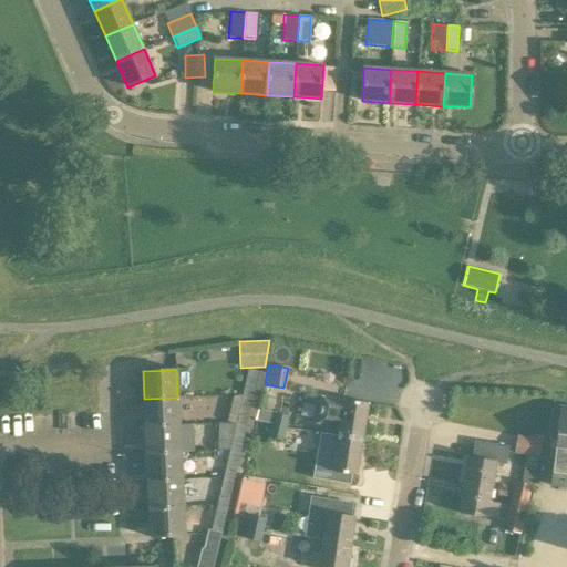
[(247,370),(241,395),(253,394),(258,372),(247,370)]
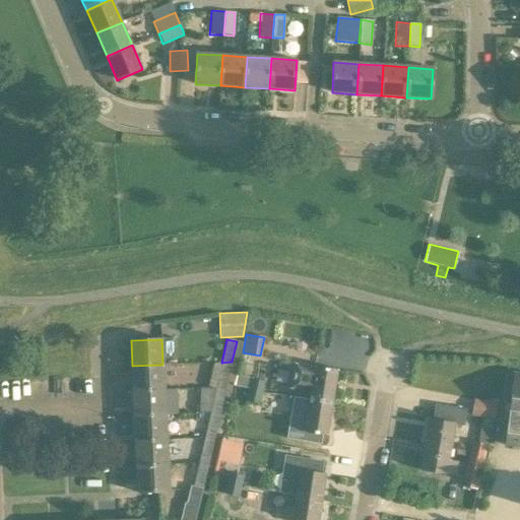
[(232,362),(221,363),(220,363),(213,363),(207,386),(214,388),(225,387),(232,362)]
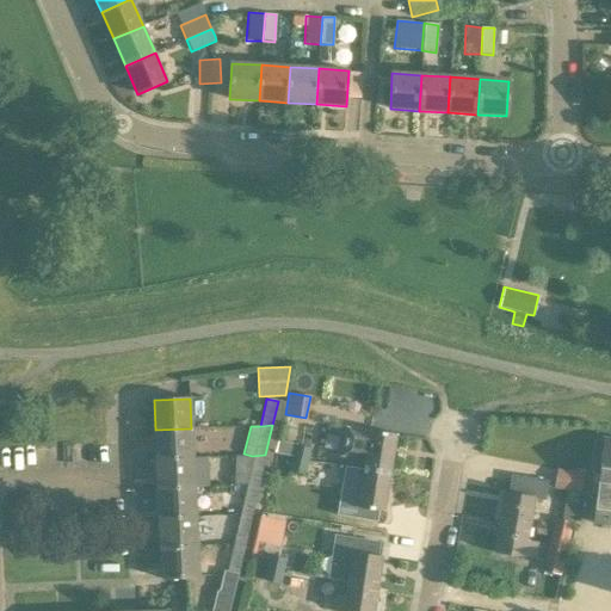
[(191,429),(155,430),(156,460),(192,458),(191,429)]
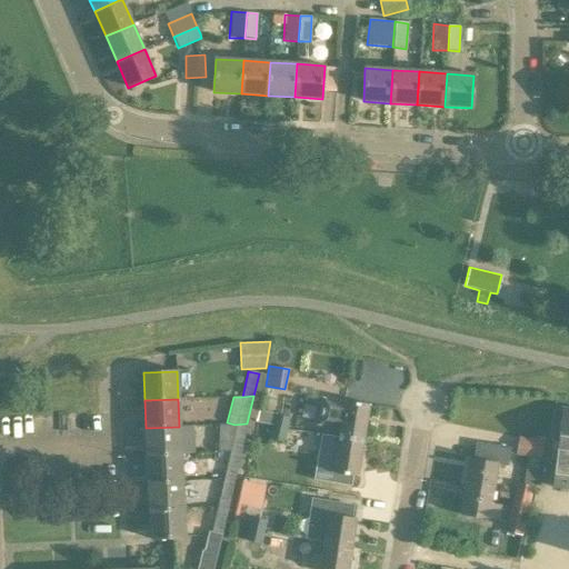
[(338,436),(363,440),(369,402),(343,399),(342,408),(325,406),(321,421),(340,425),(338,436)]
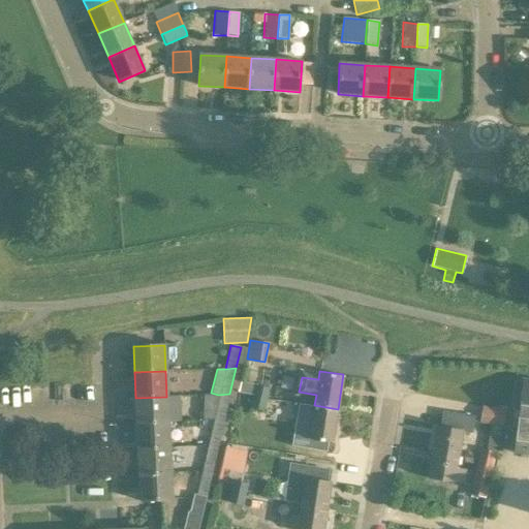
[(528,454),(528,380),(522,380),(512,453),(528,454)]
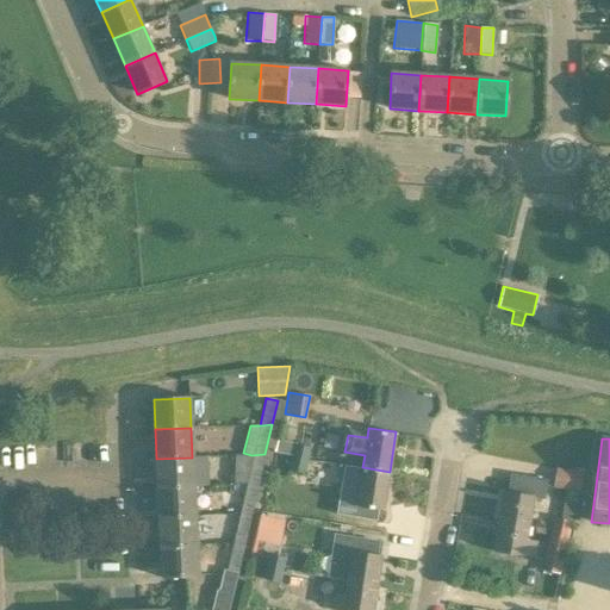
[(311,448),(293,443),(290,456),(309,459),(311,448)]
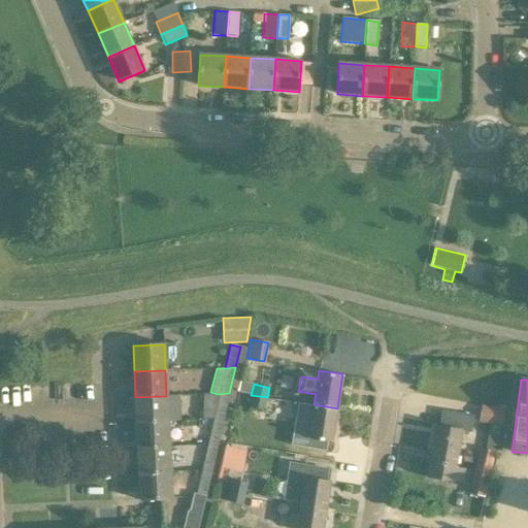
[(218,394),(203,394),(203,410),(201,420),(223,419),(229,393),(218,394)]
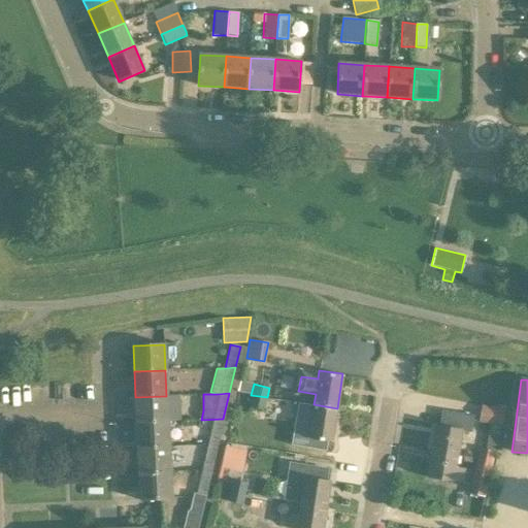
[(264,409),(267,397),(251,395),(249,405),(264,409)]
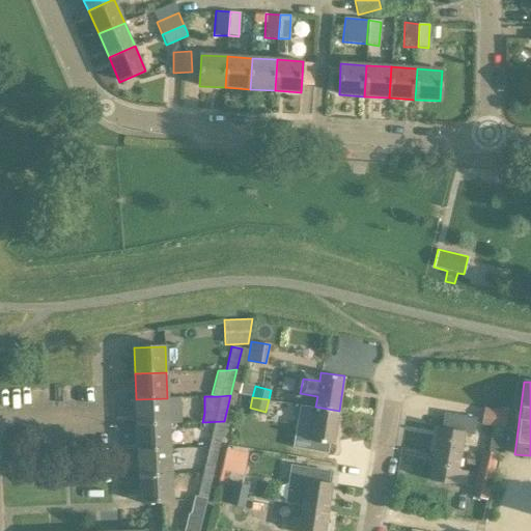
[(167,398),(136,399),(137,425),(168,423),(167,398)]
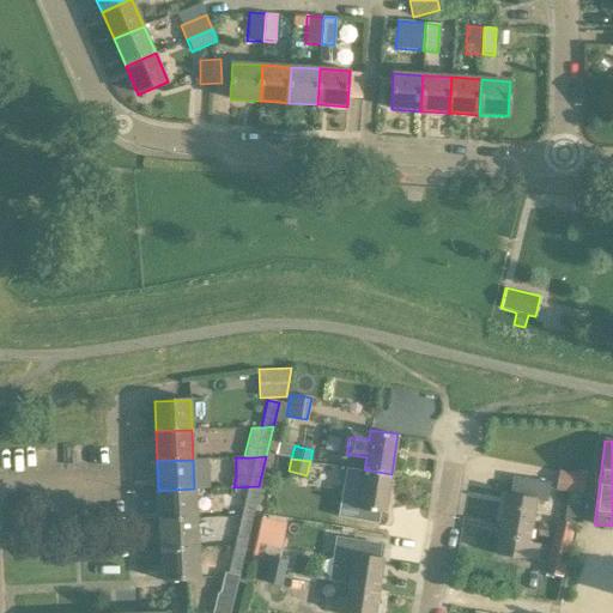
[(384,514),(392,474),(364,469),(362,481),(343,478),(340,496),(359,499),(358,509),(384,514)]
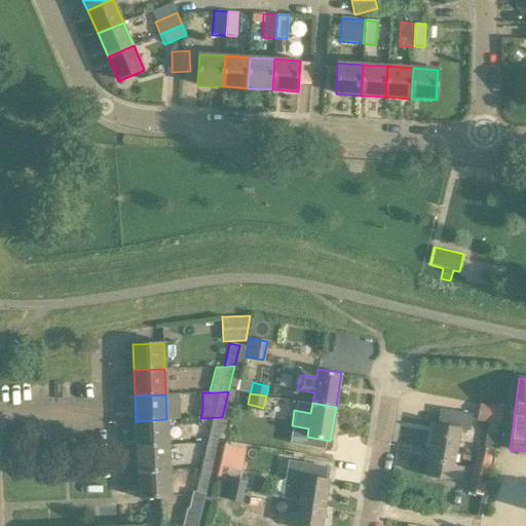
[(479,404),(478,408),(476,420),(499,424),(503,408),(479,404)]
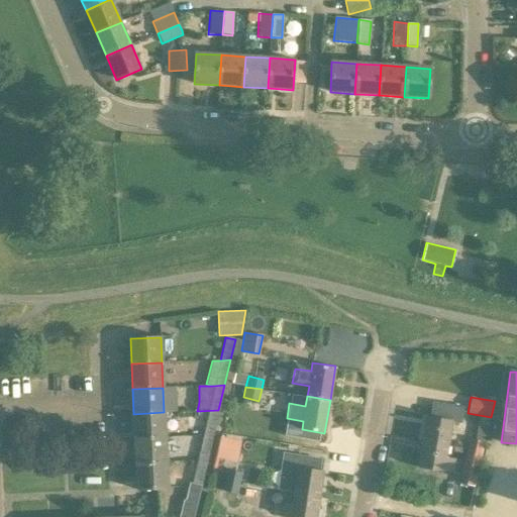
[(426,417),(422,443),(447,447),(453,410),(440,407),(438,418),(426,417)]
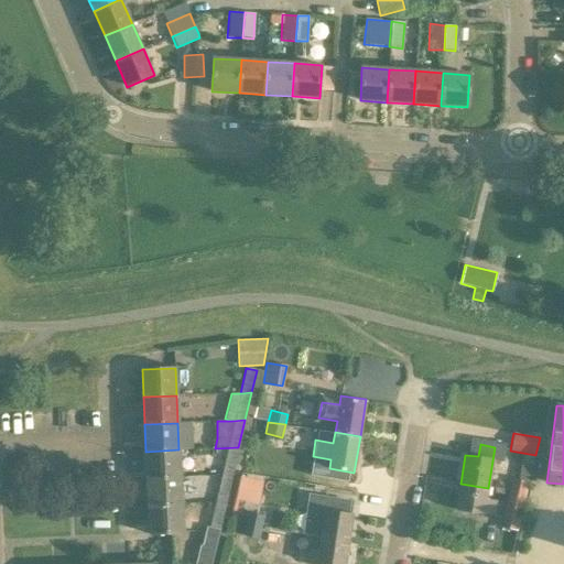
[(238,447),(215,448),(209,475),(220,474),(220,476),(232,475),(238,447)]
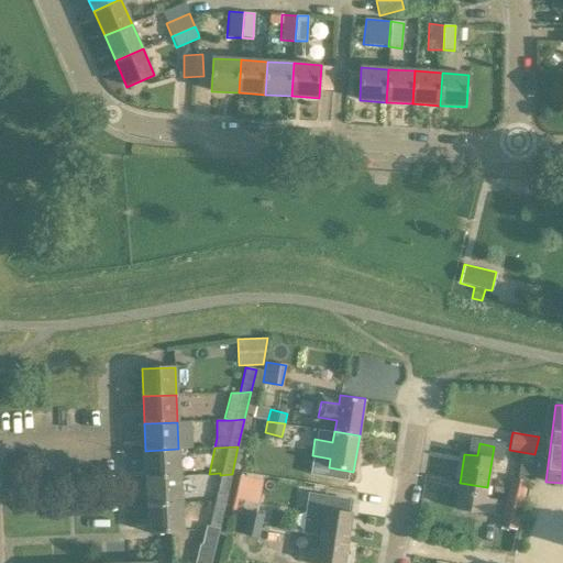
[(146,477),(179,476),(178,449),(145,451),(146,477)]
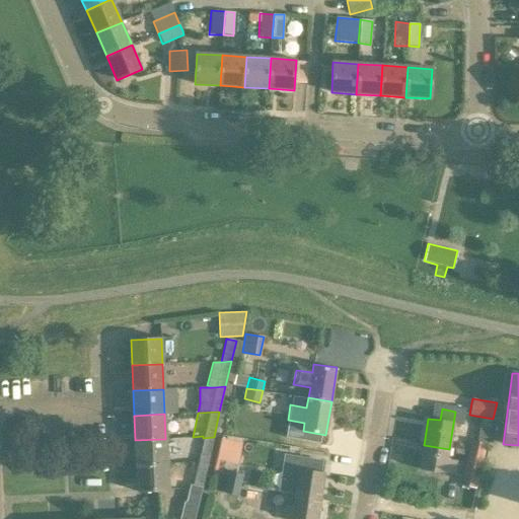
[(203,438),(197,462),(208,462),(214,437),(203,438)]
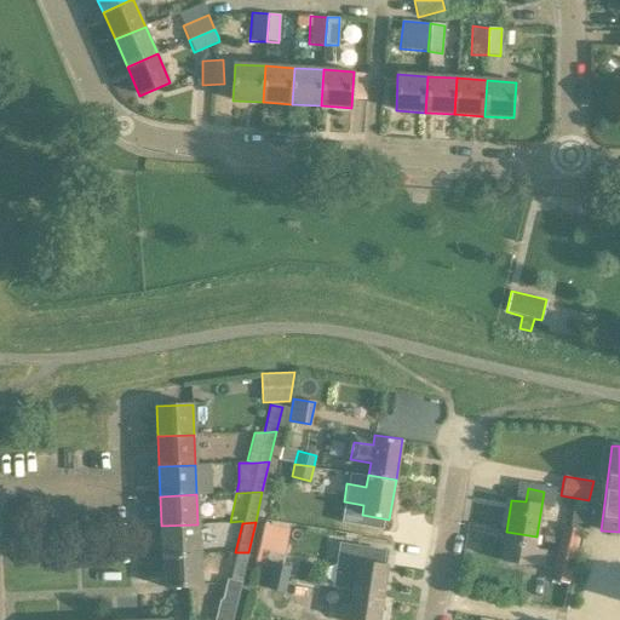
[(161,526),(162,556),(199,555),(197,524),(161,526)]
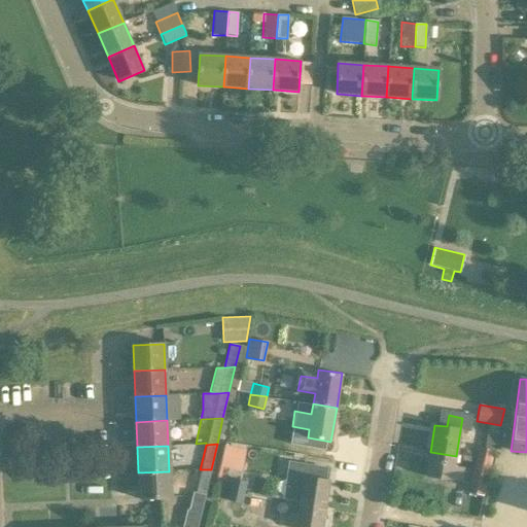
[(244,450),(224,446),(220,465),(241,469),(244,450)]
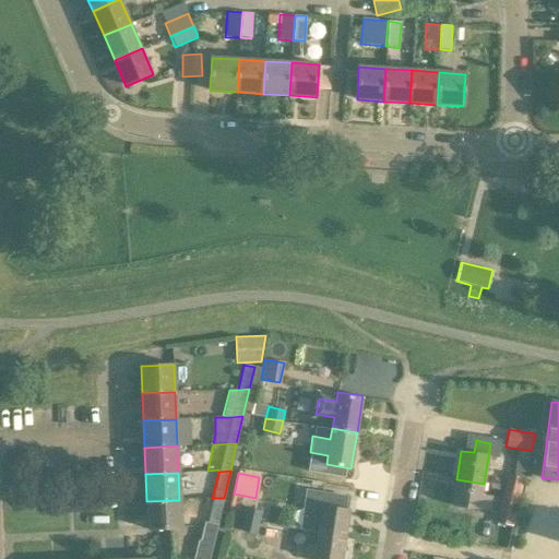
[(504,487),(520,489),(523,477),(507,474),(504,487)]
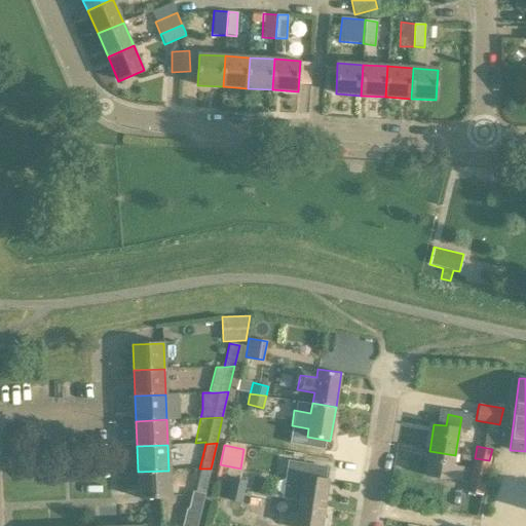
[(453,466),(455,455),(429,451),(425,478),(459,483),(462,467),(453,466)]
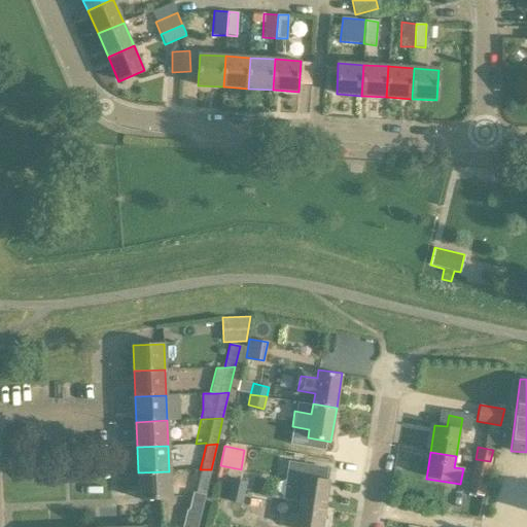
[(482,496),(490,461),(476,459),(467,492),(482,496)]
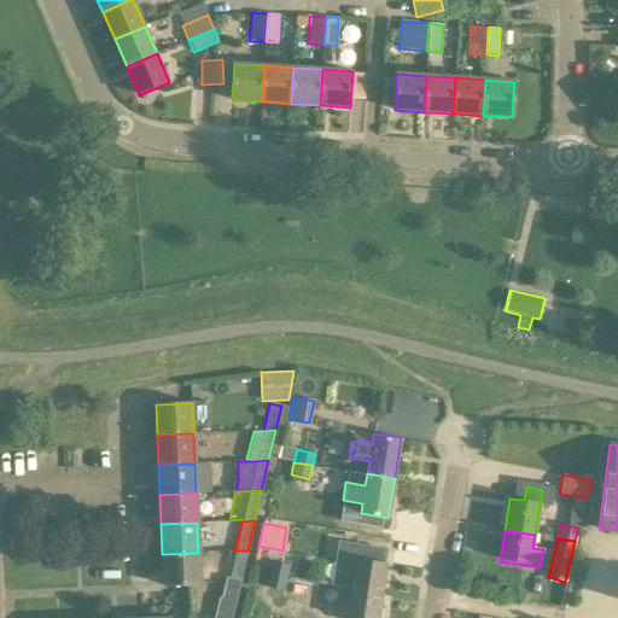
[(377,548),(357,544),(351,589),(382,594),(385,563),(374,560),(377,548)]
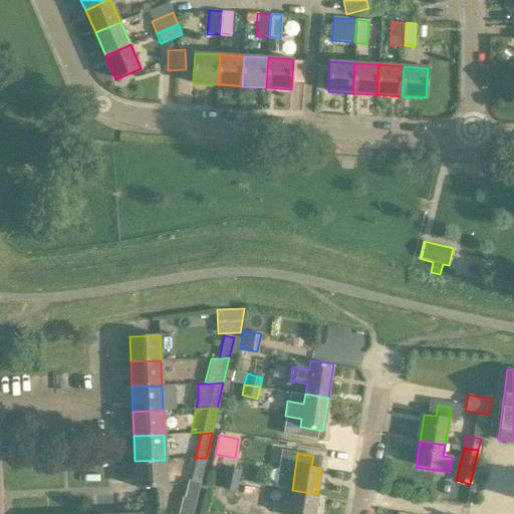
[(195,458),(190,481),(200,483),(206,458),(195,458)]
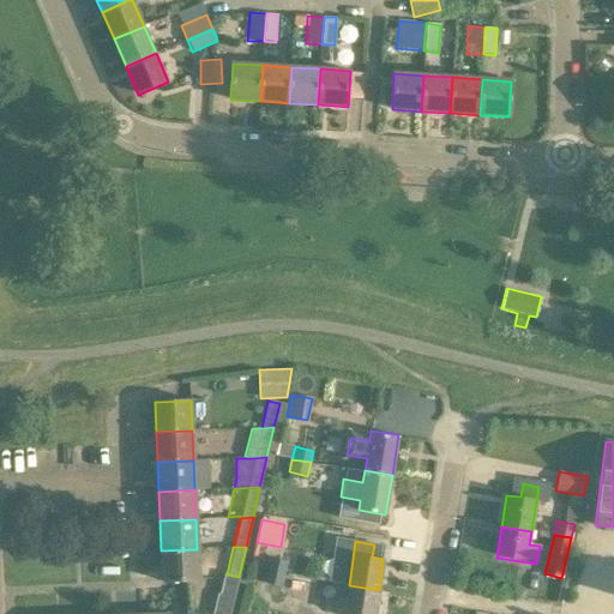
[(197,549),(161,551),(162,581),(198,579),(197,549)]
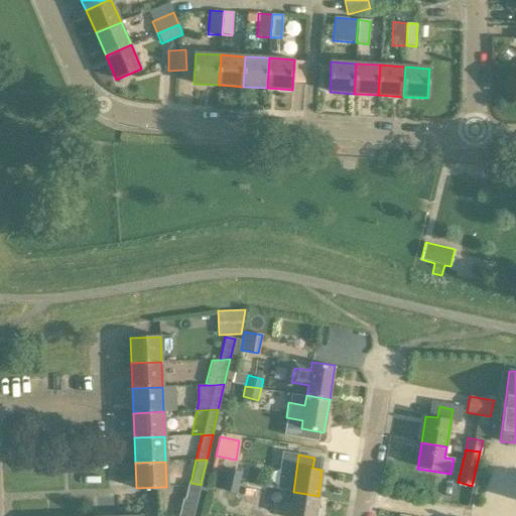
[(227,469),(224,479),(239,483),(242,472),(227,469)]
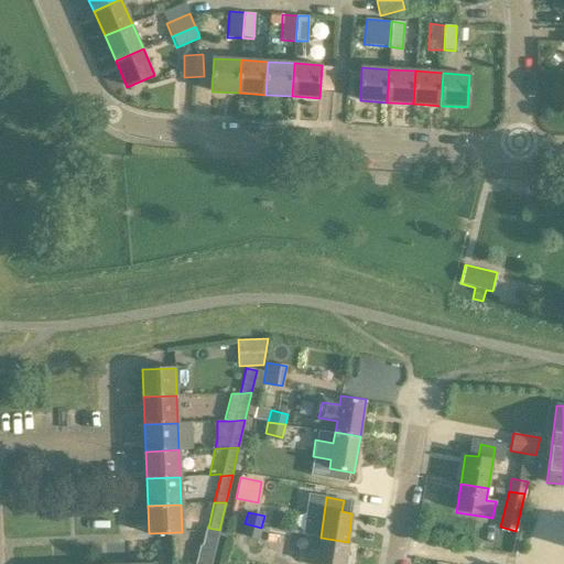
[(261,528),(245,523),(241,535),(258,539),(261,528)]
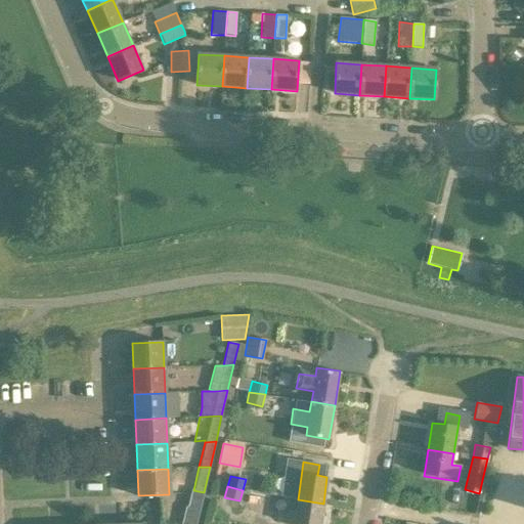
[(200,511),(204,492),(193,490),(190,489),(186,508),(200,511)]
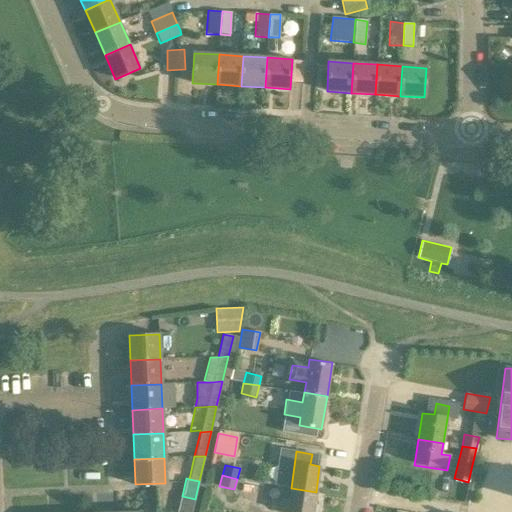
[(312,511),(316,492),(291,488),(289,500),(281,498),(278,511),(312,511)]
